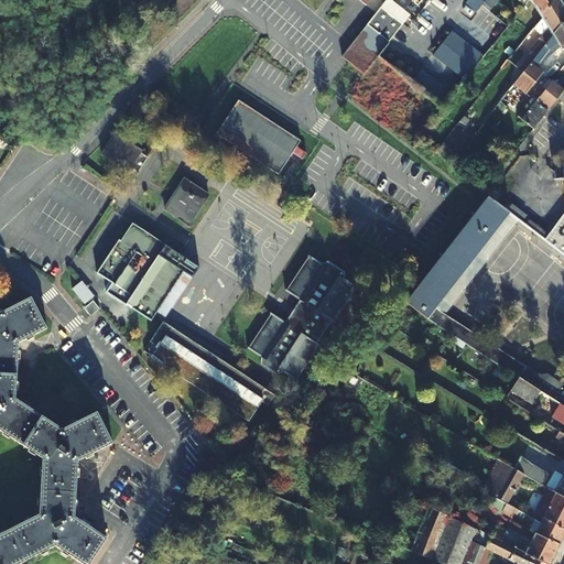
[(403,23),(421,0),(386,0),(382,6),(403,23)]
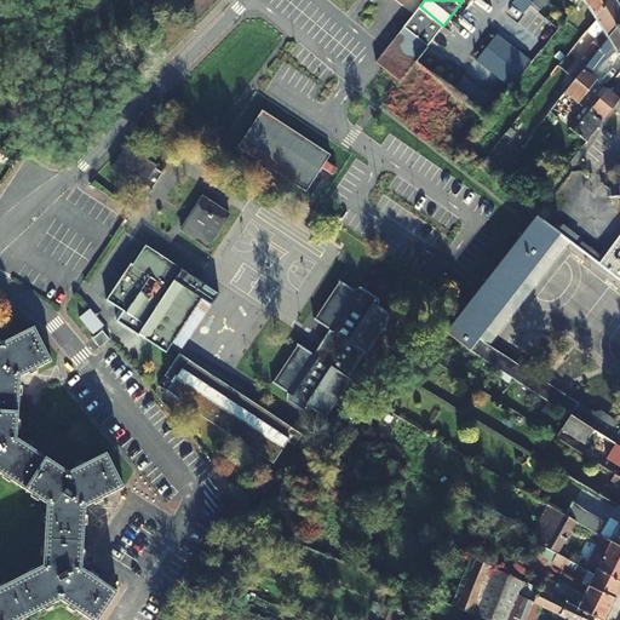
[(464,34),(491,0),(468,0),(451,23),(464,34)]
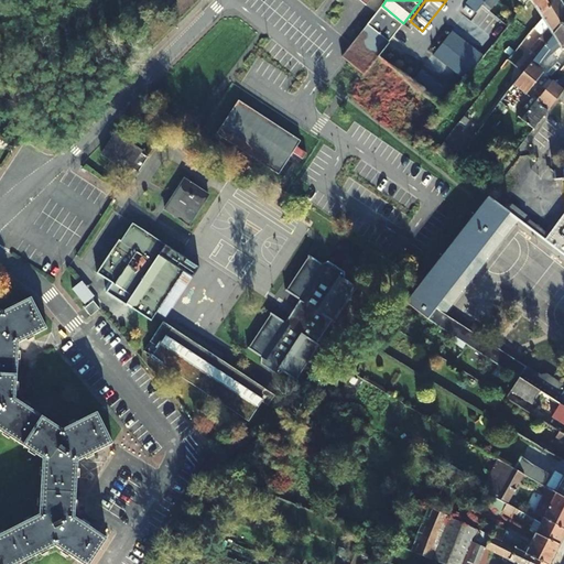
[(483,6),(487,0),(468,0),(461,9),(472,19),(483,6)]
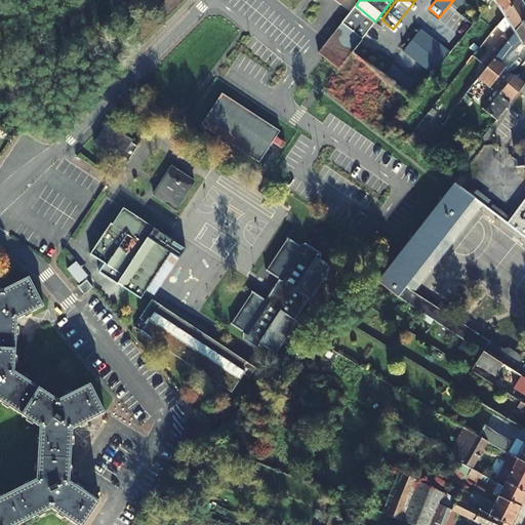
[(466,0),(453,0),(449,5),(456,11),(466,0)]
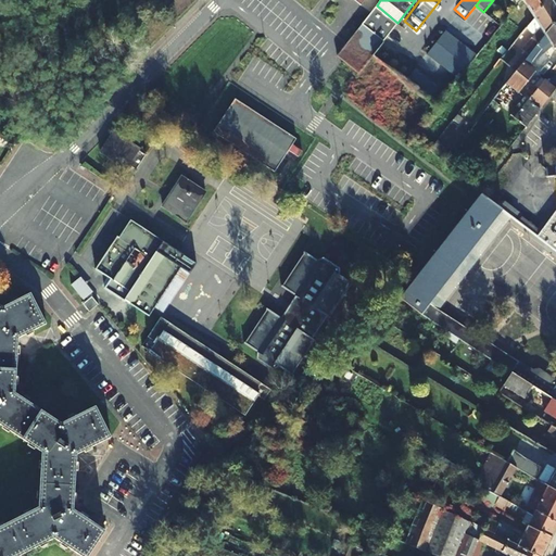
[(535,19),(523,0),(521,0),(518,4),(531,24),(534,19),(535,19)]
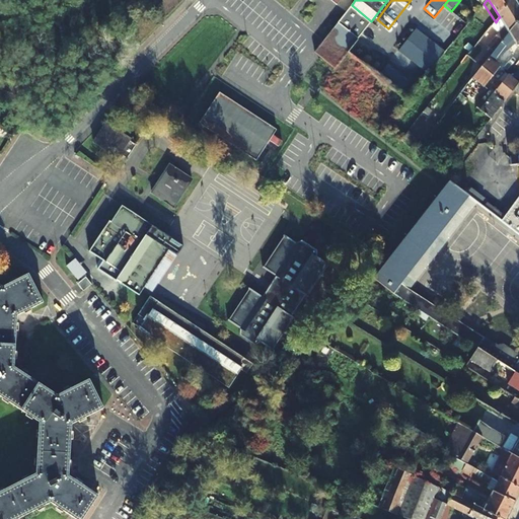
[(489,0),(500,17),(511,0),(489,0)]
